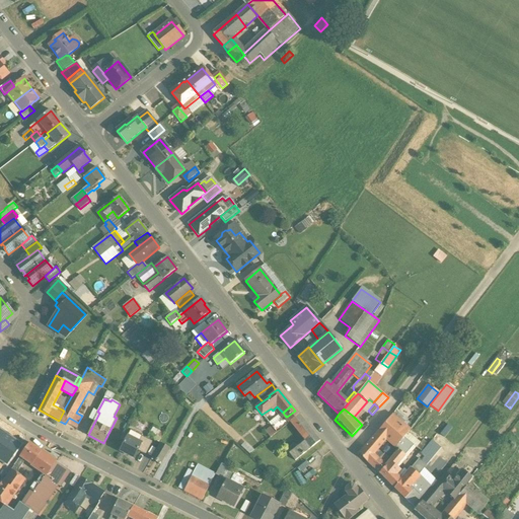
[(298,415),(295,411),(287,417),(286,416),(286,417),(290,422),(298,415)]
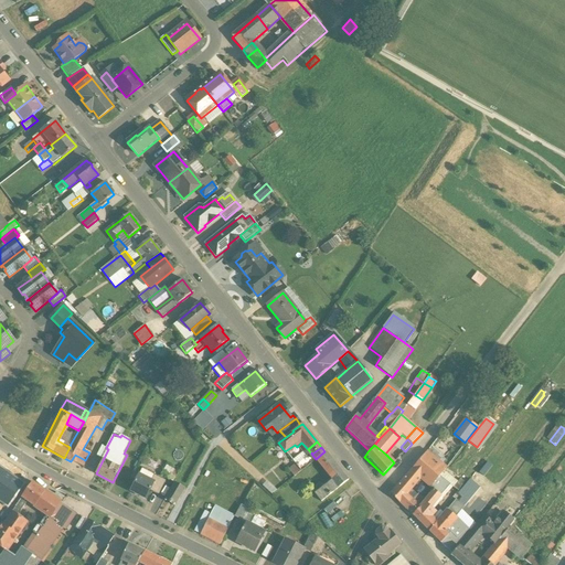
[(331,459),(324,451),(316,459),(321,467),(331,459)]
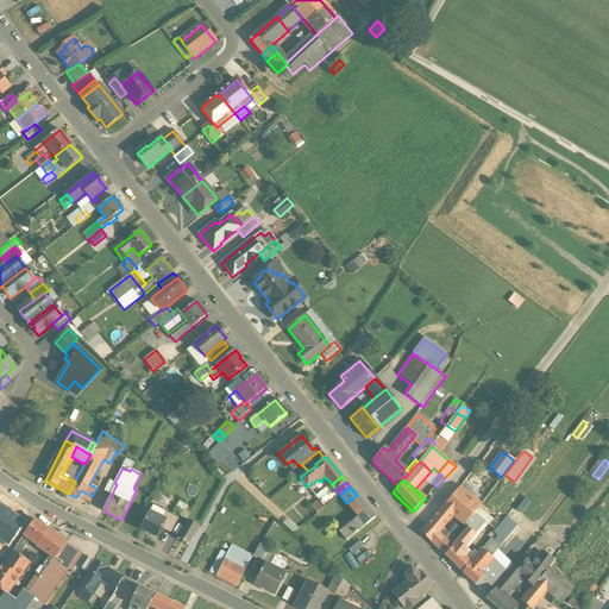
[(460,488),(444,506),(453,514),(458,519),(473,498),(460,488)]
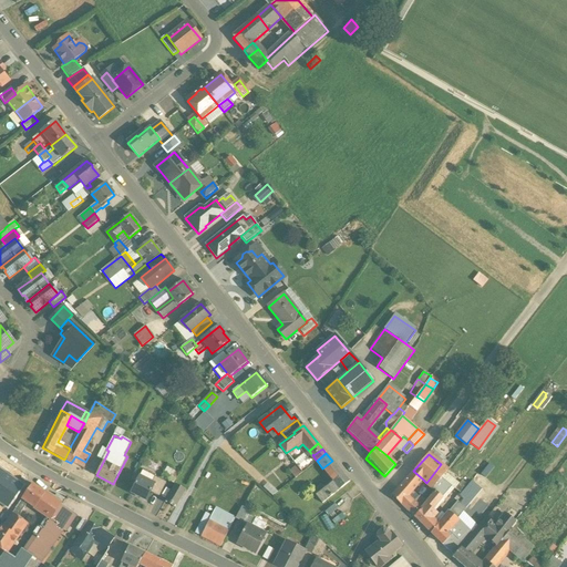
[(312,455),(297,467),(301,473),(317,461),(312,455)]
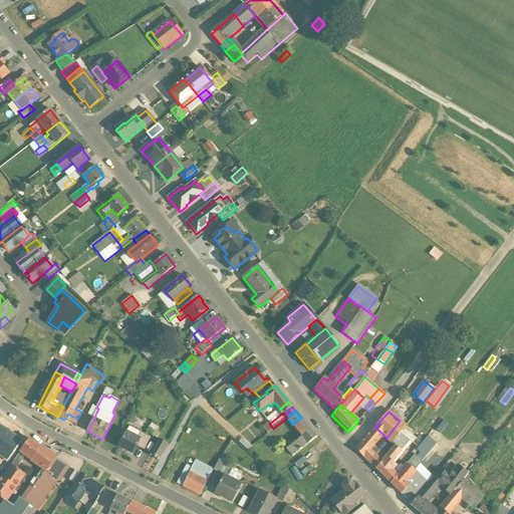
[(77,419),(68,414),(64,420),(74,425),(77,419)]
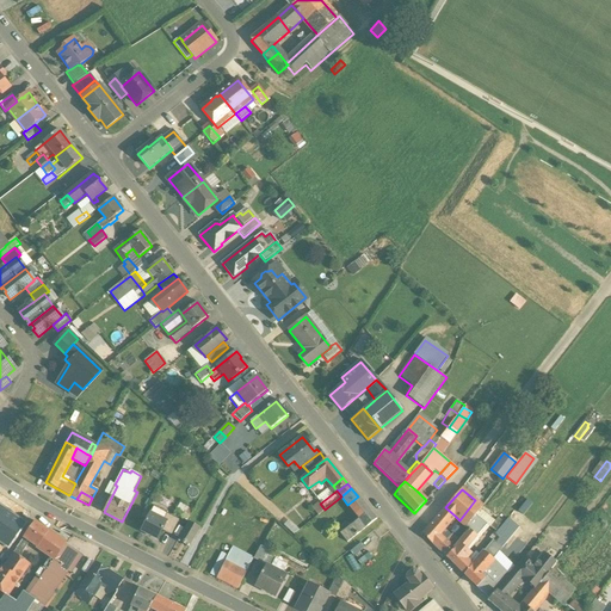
[(358,497),(347,505),(358,519),(351,525),(358,534),(376,520),(358,497)]
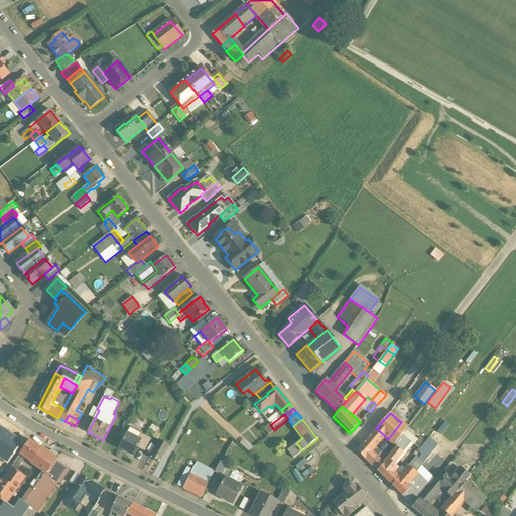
[(401,422),(388,439),(392,444),(393,444),(401,434),(405,429),(407,428),(401,422)]
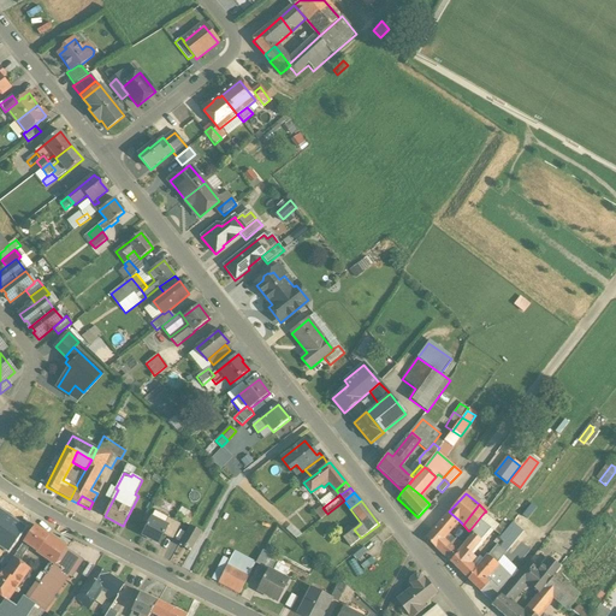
[(3,510),(0,514),(0,546),(6,551),(24,527),(3,510)]
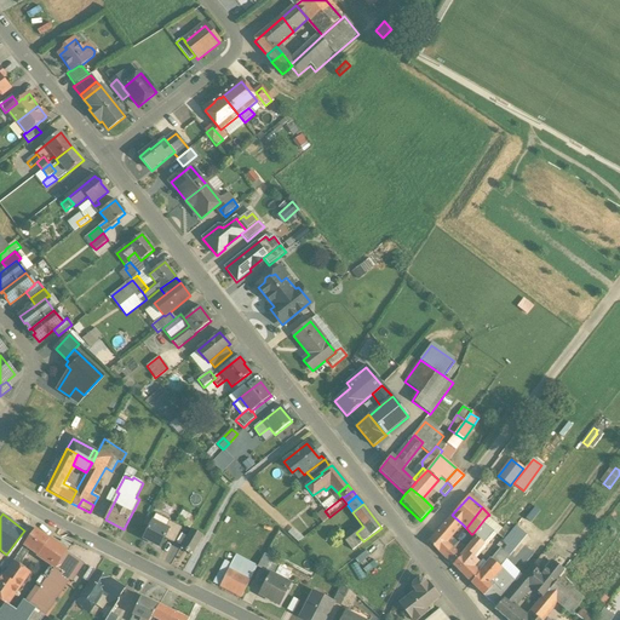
[(452,515),(429,541),(437,551),(446,541),(461,523),(452,515)]
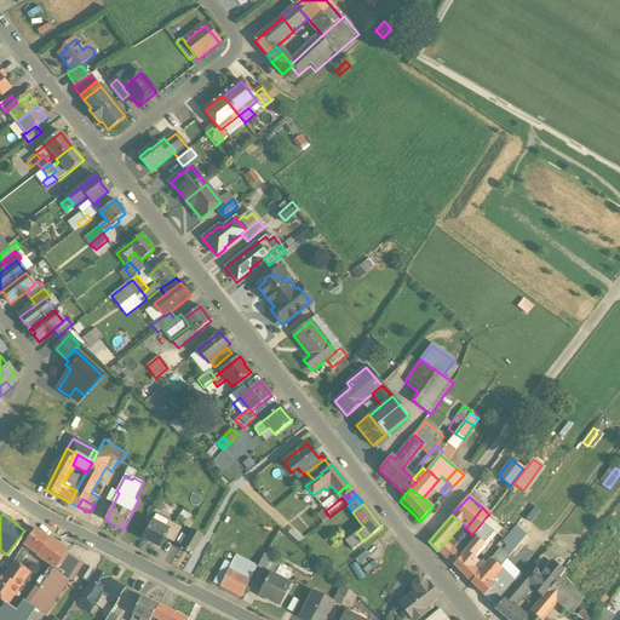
[(498,526),(487,516),(482,522),(493,532),(498,526)]
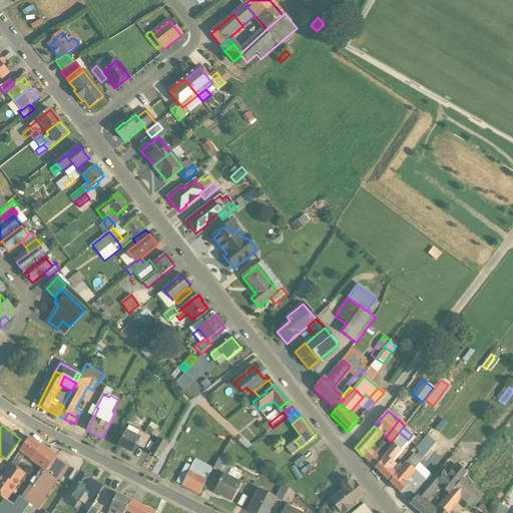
[(137,437),(126,432),(118,447),(132,453),(136,446),(142,433),(139,432),(137,437)]
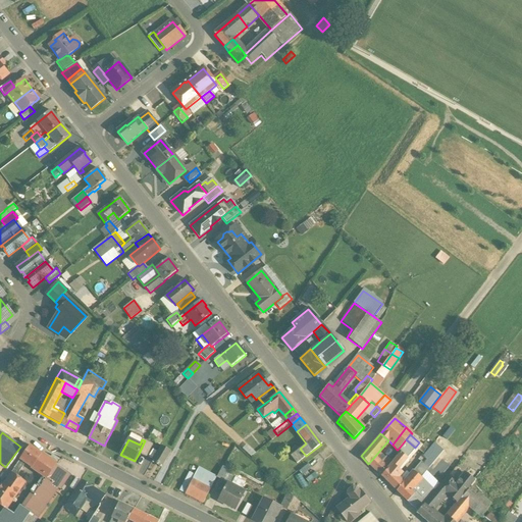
[(393,445),(388,440),(375,456),(376,457),(381,462),(387,468),(386,469),(387,469),(381,476),(390,485),(397,477),(398,479),(403,472),(399,468),(416,448),(415,448),(406,439),(398,450),(397,450),(393,445)]
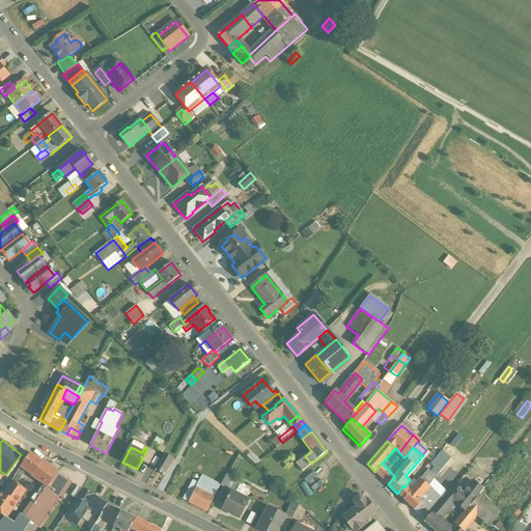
[(147,448),(141,462),(148,466),(156,452),(147,448)]
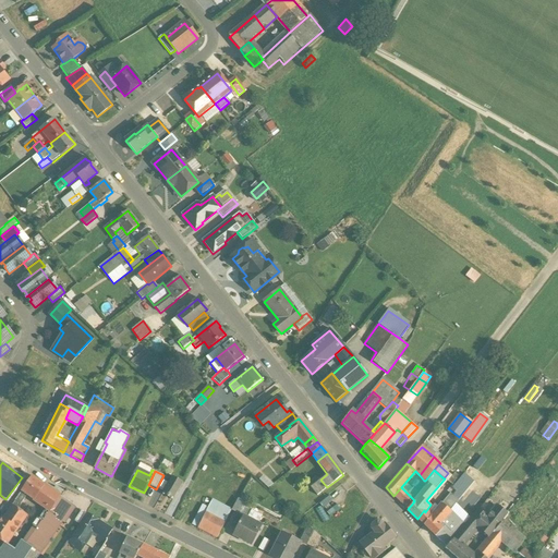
[(455,474),(448,482),(453,486),(455,486),(460,478),(455,474)]
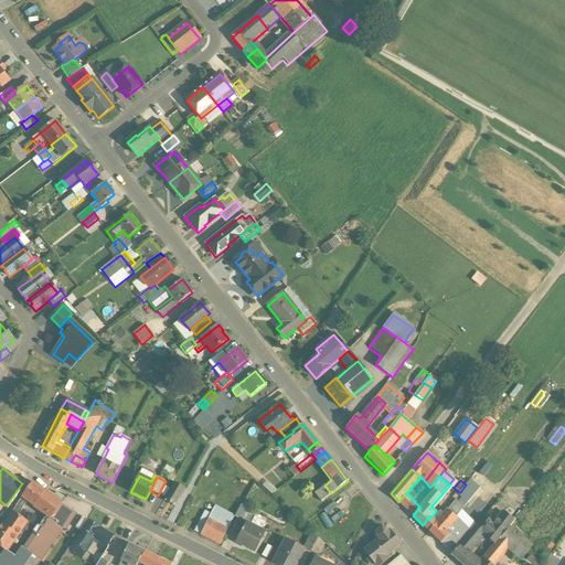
[(478,486),(470,480),(466,484),(475,491),(478,486)]
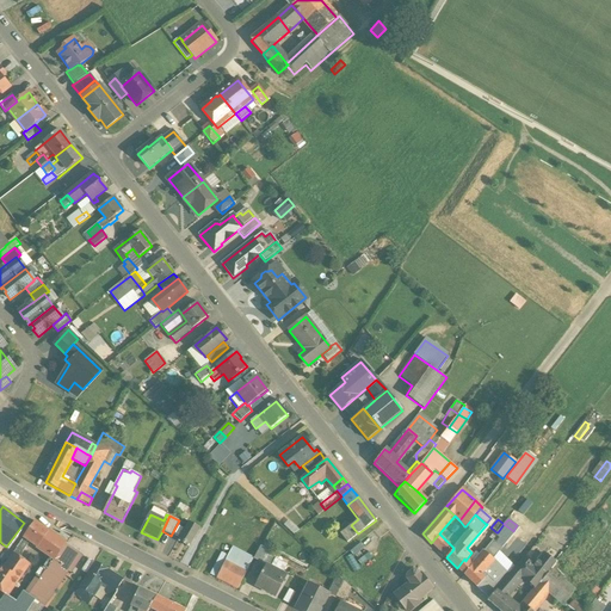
[(35,522),(24,538),(29,542),(36,547),(37,548),(49,532),(35,522)]
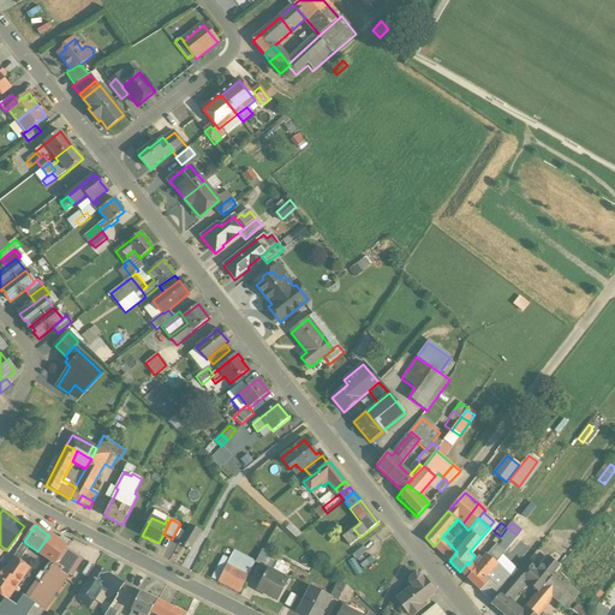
[(201,532),(190,527),(180,547),(181,547),(181,545),(189,550),(187,550),(190,551),(201,532)]
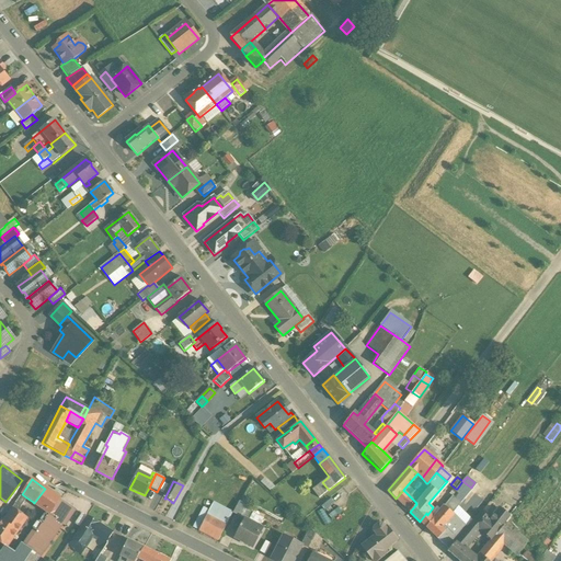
[(462,481),(457,489),(456,489),(455,491),(459,494),(456,499),(461,503),(472,489),(471,488),(462,481)]
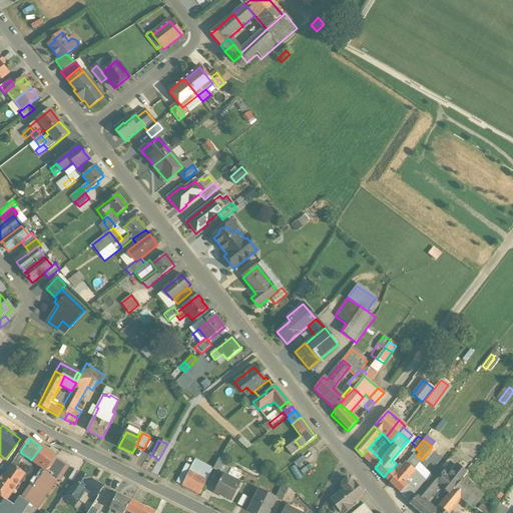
[(295,441),(286,448),(292,456),(301,448),(295,441)]
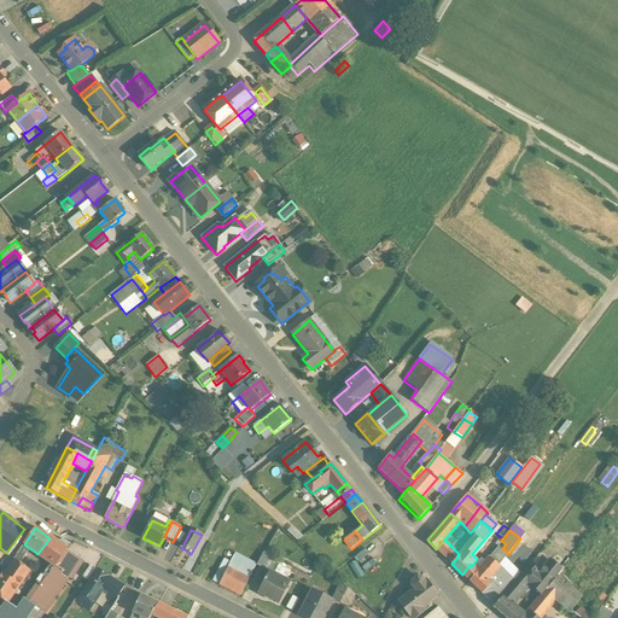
[(50,538),(38,554),(36,553),(36,555),(44,560),(56,542),(50,538)]
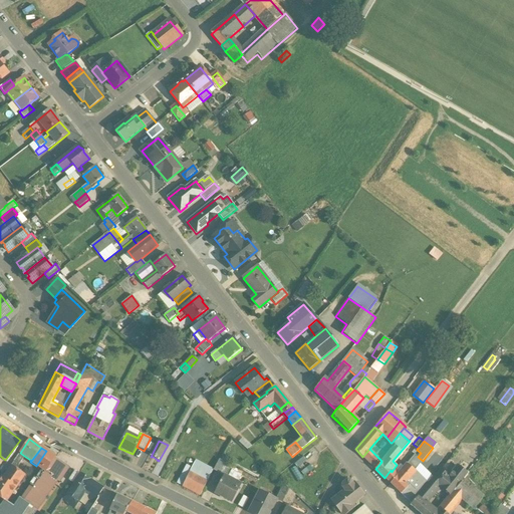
[(369,449),(362,457),(368,462),(375,455),(370,450),(369,449)]
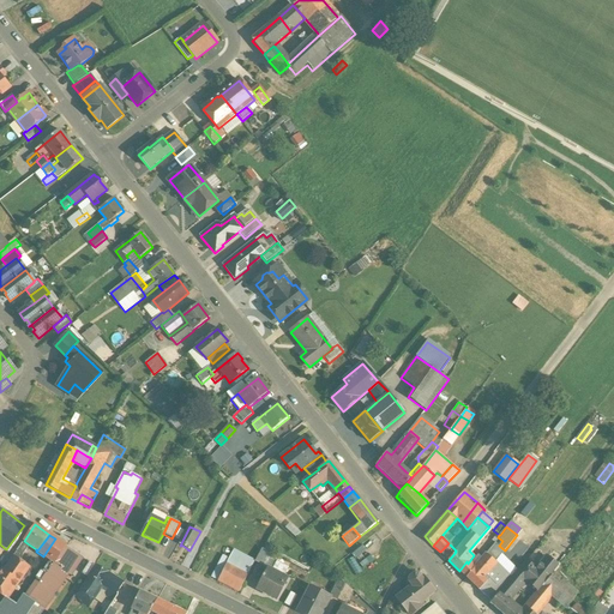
[(58,541),(55,539),(43,557),(50,561),(43,572),(47,573),(40,584),(52,591),(56,584),(58,585),(67,572),(68,573),(72,569),(74,570),(83,558),(64,545),(62,545),(62,542),(59,540),(58,541)]
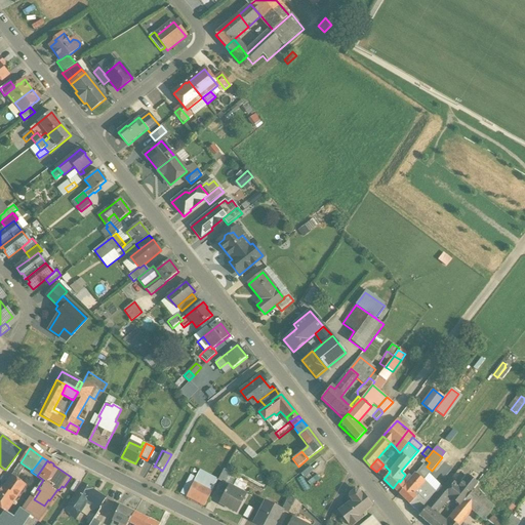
[(21,462),(13,472),(18,475),(25,466),(21,462)]
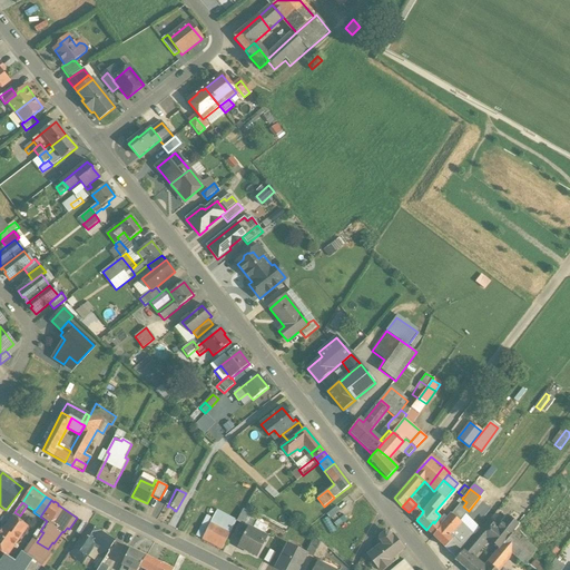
[(416,504),(409,512),(415,519),(422,512),(423,511),(416,504)]
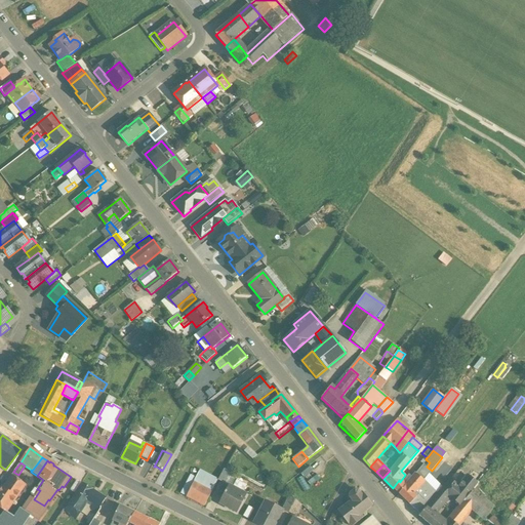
[(425,465),(416,475),(423,481),(432,471),(427,467),(425,465)]
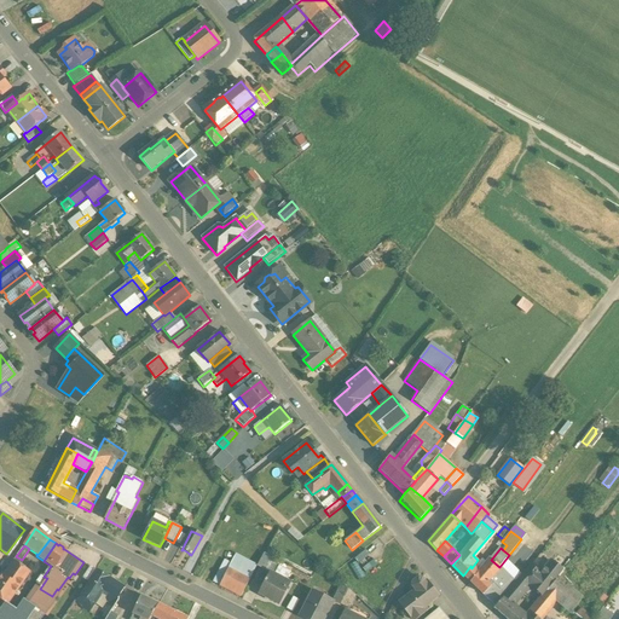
[(273,559),(264,554),(256,567),(266,571),(271,562),(273,559)]
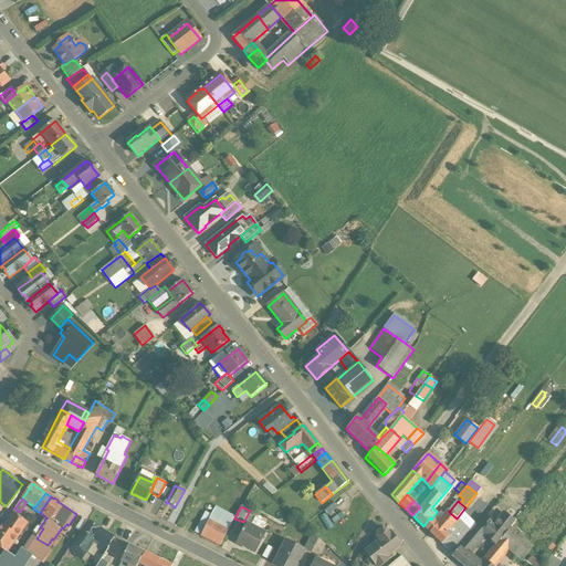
[(234,519),(215,509),(209,520),(228,530),(234,519)]
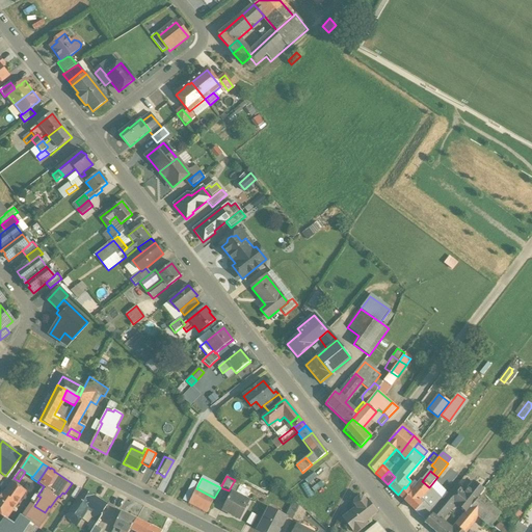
[(410,491),(404,501),(415,511),(424,502),(422,499),(431,488),(429,487),(422,481),(421,480),(410,491)]
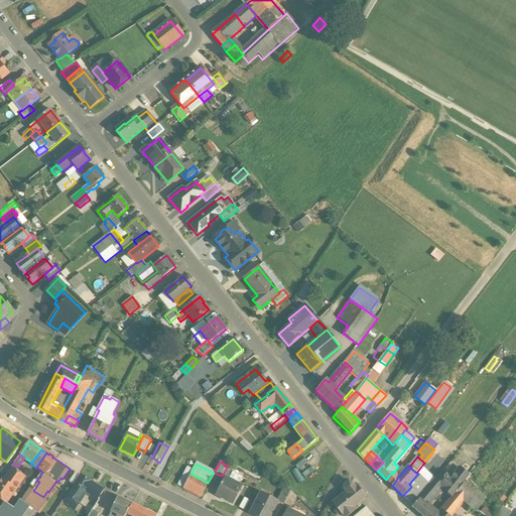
[(11,468),(0,482),(0,495),(6,501),(23,477),(11,468)]
